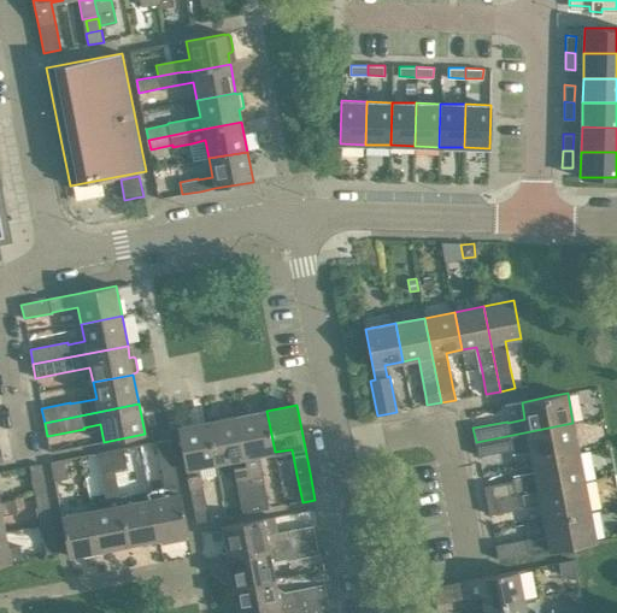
[(266,411),(238,417),(256,511),(269,508),(263,482),(258,455),(275,452),(266,411)]
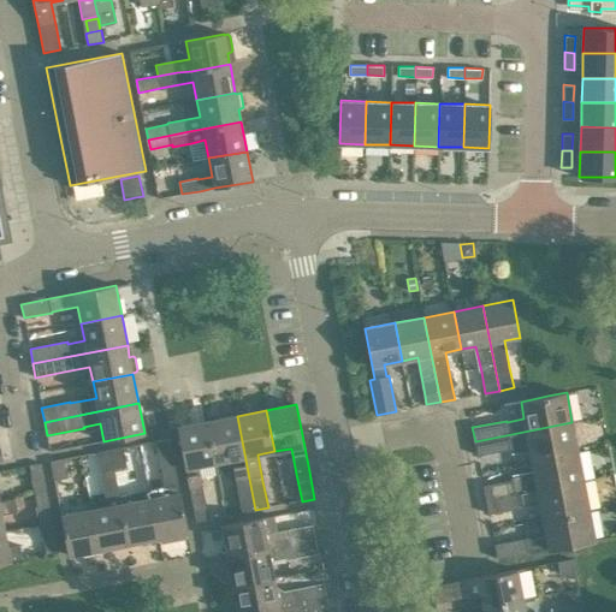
[(237,416),(207,421),(215,463),(232,459),(237,486),(242,512),(255,510),(237,416)]
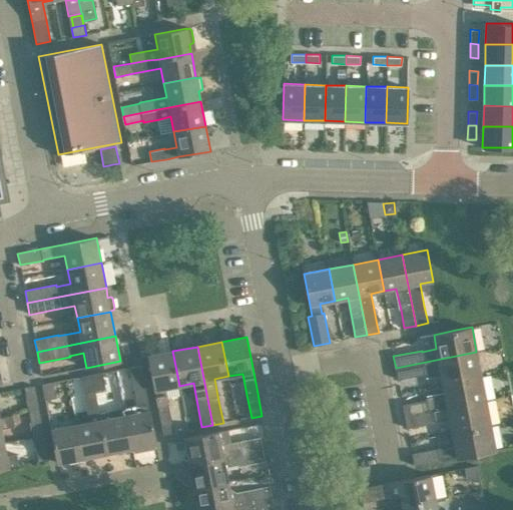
[(172,351),(147,356),(158,412),(163,434),(174,432),(169,410),(165,389),(179,386),(172,351)]
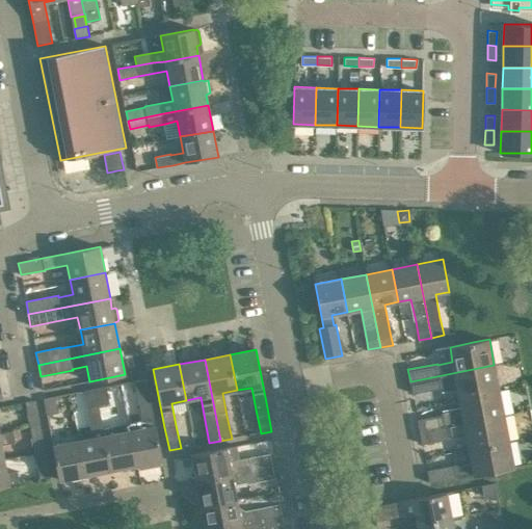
[(494,365),(410,381),(413,394),(437,389),(442,392),(457,389),(459,398),(499,391),(494,365)]
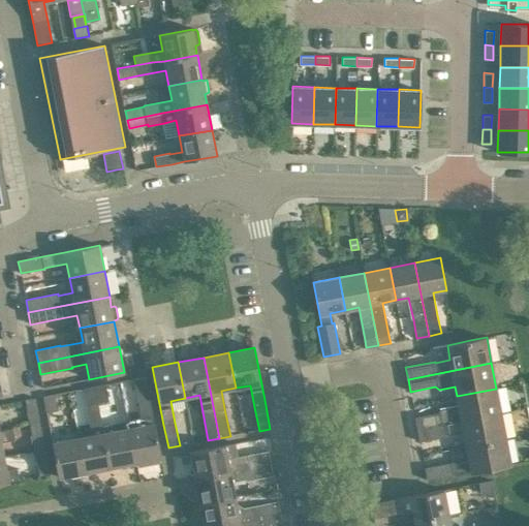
[(132,428),(129,428),(135,463),(138,462),(138,466),(151,464),(150,460),(161,458),(154,423),(149,393),(146,377),(134,379),(137,395),(142,415),(141,419),(131,421),(132,428)]
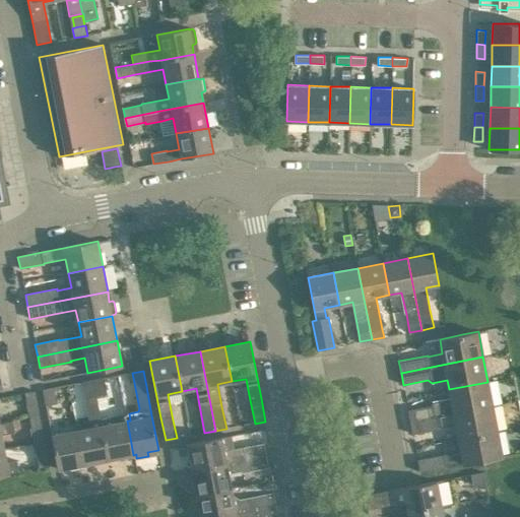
[(104,378),(92,380),(96,396),(107,394),(104,378)]
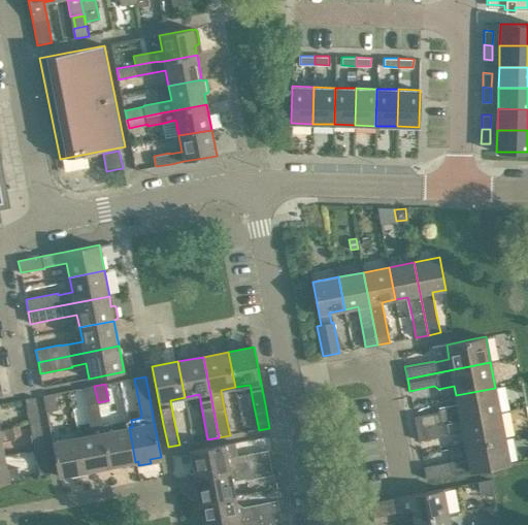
[(93,434),(78,437),(85,471),(110,467),(102,426),(103,426),(98,402),(94,386),(84,388),(87,404),(89,411),(88,411),(93,434)]
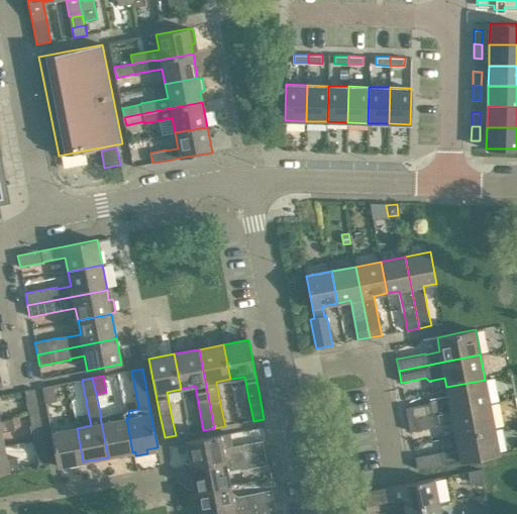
[(428,403),(406,408),(408,420),(490,404),(485,380),(446,387),(448,396),(429,400),(428,403)]
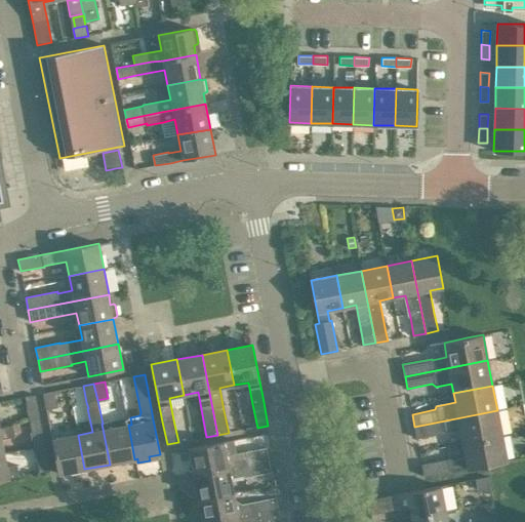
[(54,392),(43,394),(46,409),(57,407),(54,392)]
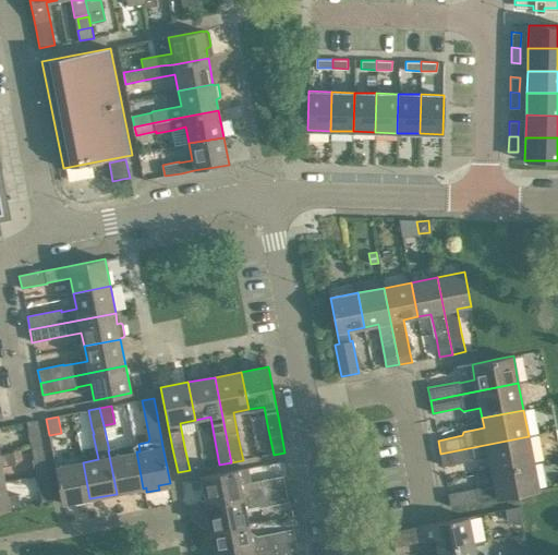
[(37,420),(27,422),(32,449),(43,447),(37,420)]
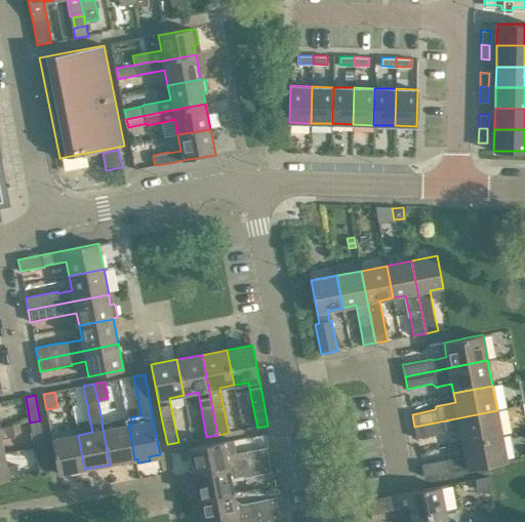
[(497,410),(414,427),(416,438),(446,433),(446,431),(460,429),(463,443),(502,435),(497,410)]
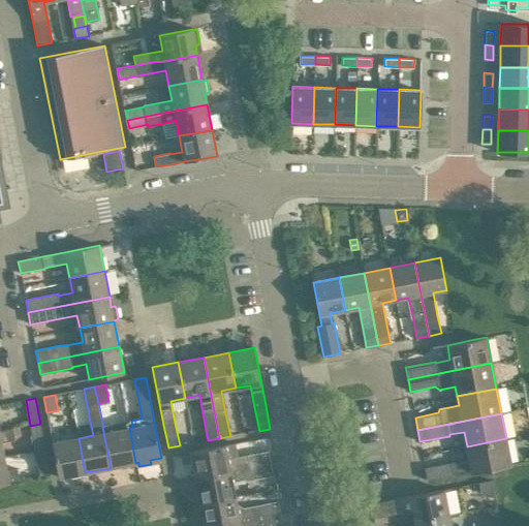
[(40,424),(30,426),(35,451),(45,449),(40,424)]
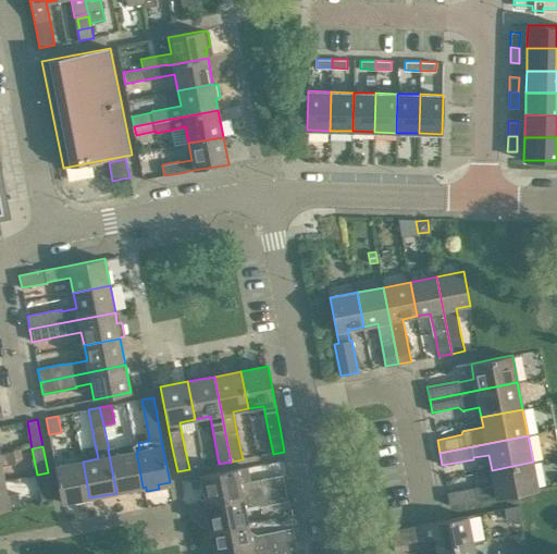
[(109,450),(108,450),(116,493),(143,488),(136,451),(120,454),(119,447),(109,450)]
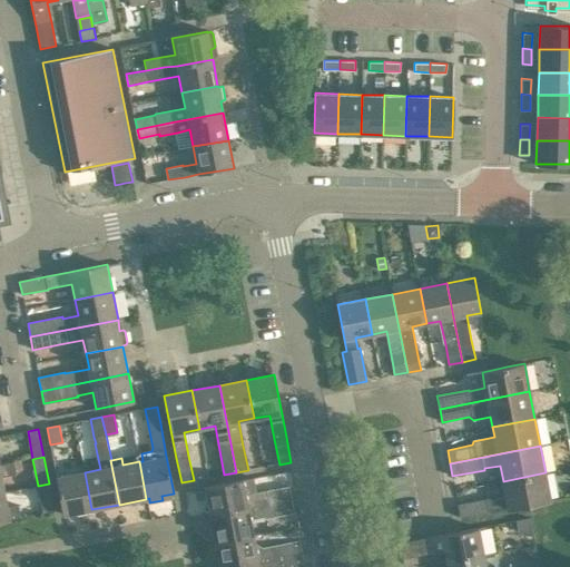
[(0,465),(0,492),(5,492),(1,476),(16,472),(13,462),(0,465)]
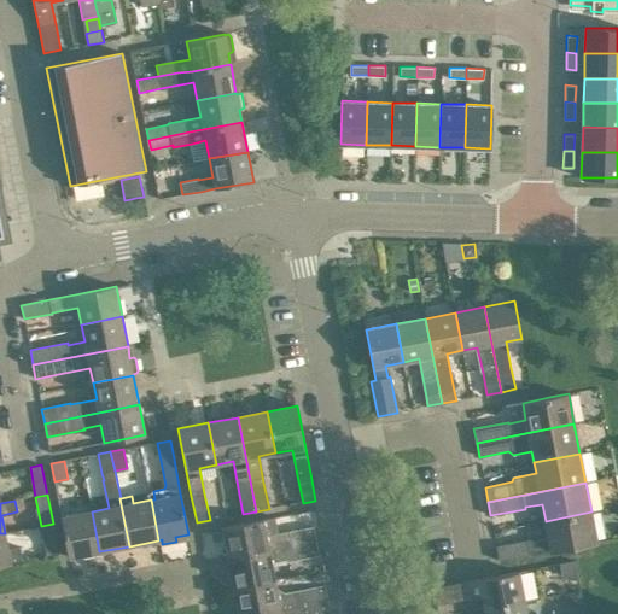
[(92,512),(62,518),(69,557),(99,551),(92,512)]
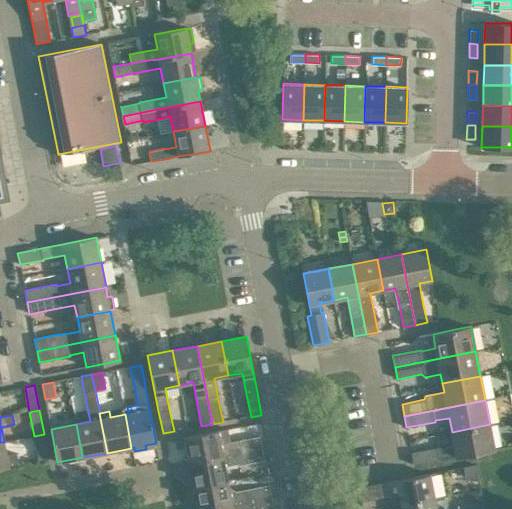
[(440,447),(411,453),(414,465),(474,453),(494,449),(490,424),(452,432),(454,446),(440,449),(440,447)]
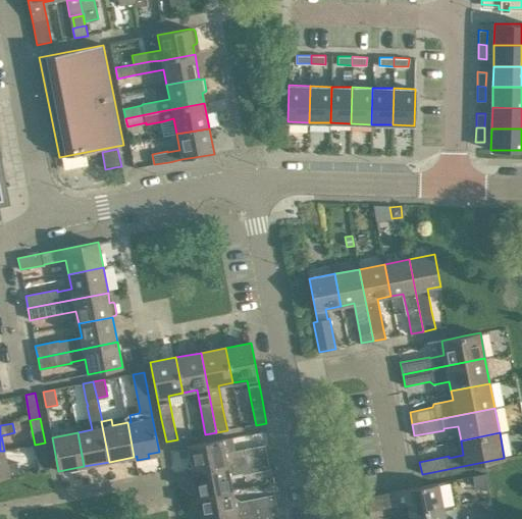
[(222,439),(188,446),(193,471),(267,457),(265,447),(265,445),(238,451),(239,452),(225,454),(222,439)]
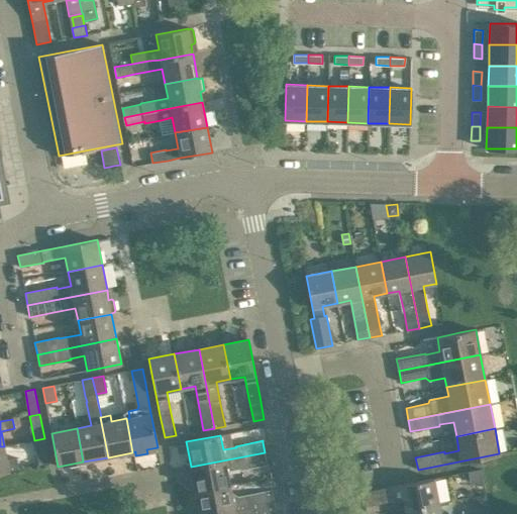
[(44,438),(34,440),(39,465),(49,463),(44,438)]
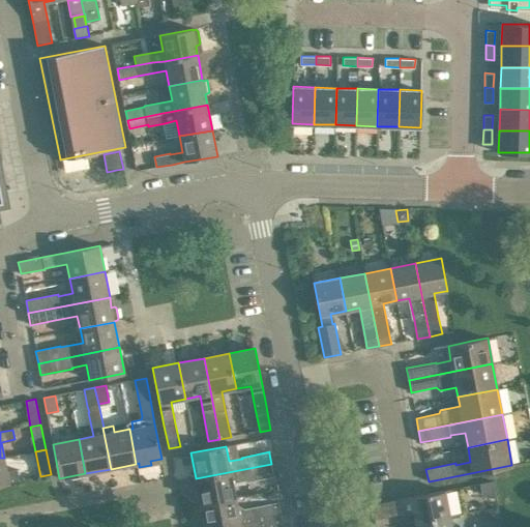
[(0,484),(9,482),(20,480),(18,470),(7,471),(4,458),(0,458),(0,484)]
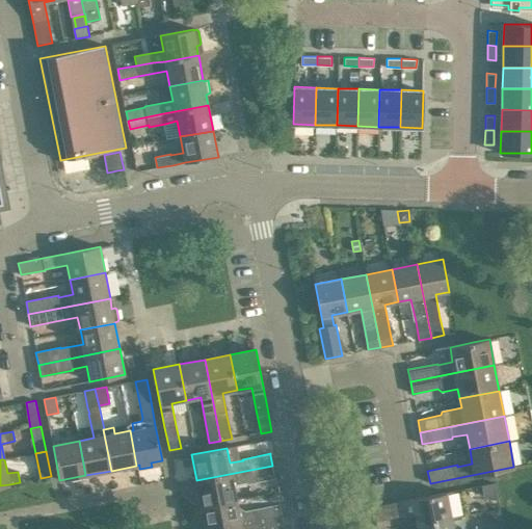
[(272,466),(196,480),(202,506),(237,499),(234,484),(247,482),(247,483),(274,478),(274,477),(272,466)]
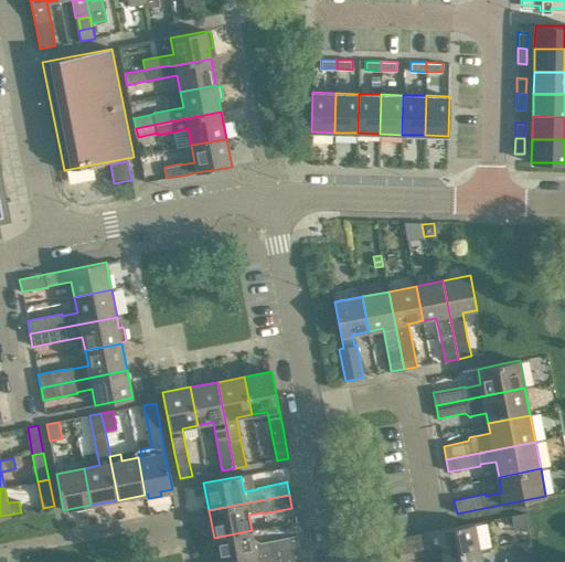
[(526,513),(512,517),(514,526),(518,529),(529,527),(526,513)]
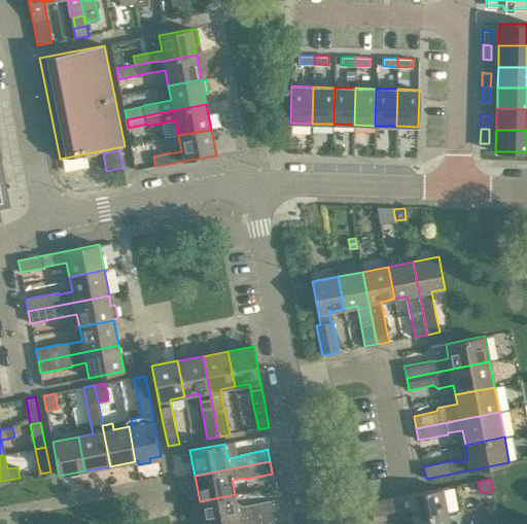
[(428,491),(367,502),(371,517),(412,509),(414,520),(447,514),(443,488),(428,491)]
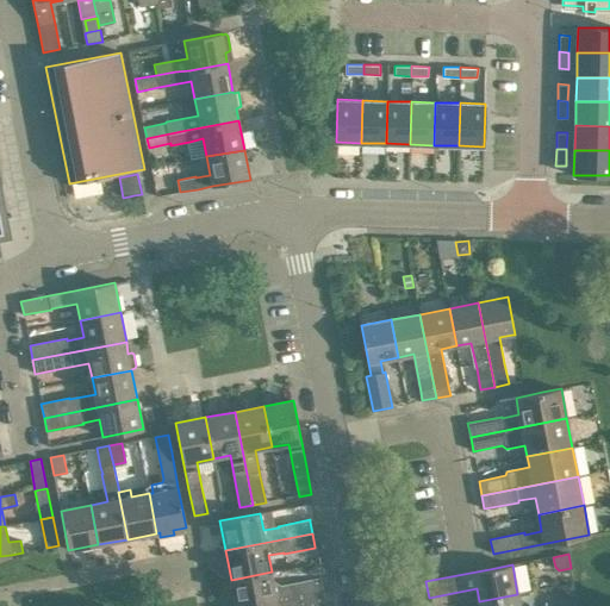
[(272,572),(231,580),(236,605),(255,605),(323,592),(321,580),(321,578),(290,583),(281,586),(273,579),(272,572)]
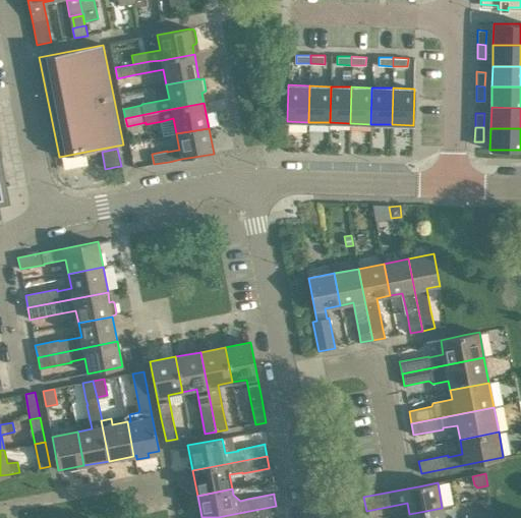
[(276,506),(218,517),(279,517),(276,506)]
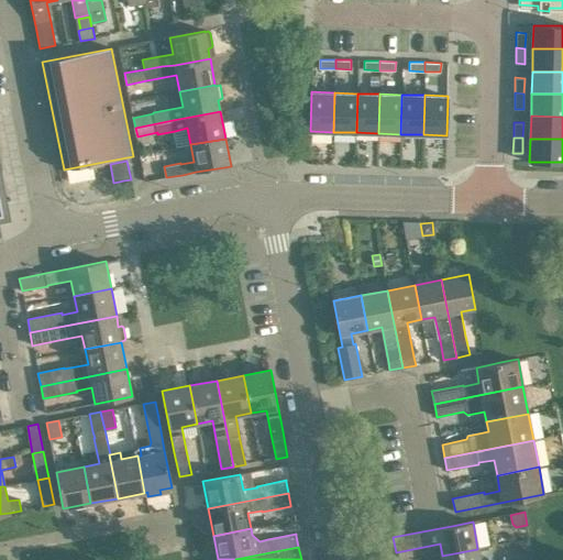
[(479,559),(477,549),(442,556),(442,559),(479,559)]
